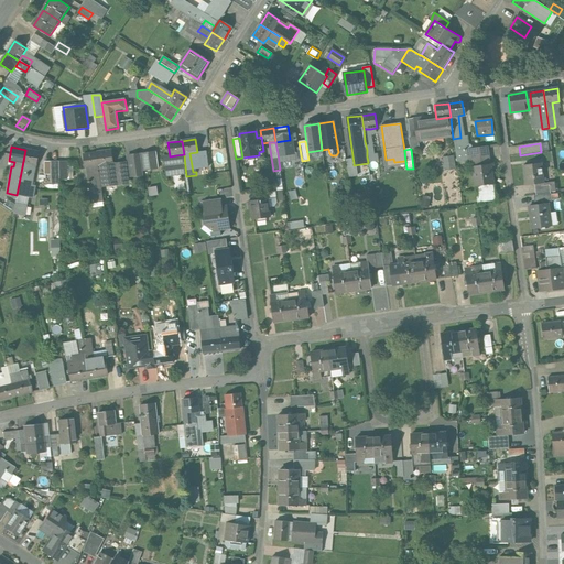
[(17,195),(33,198),(35,186),(32,186),(34,170),(32,170),(33,165),(36,165),(39,152),(25,150),(17,195)]
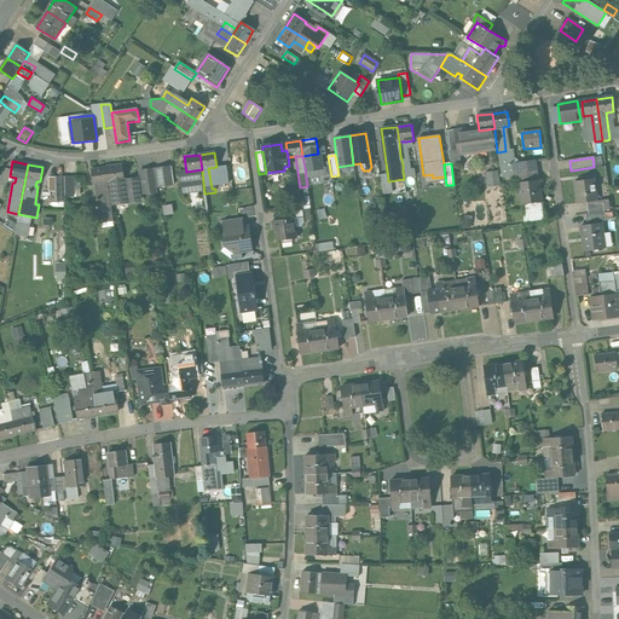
[(137,179),(123,180),(121,165),(106,167),(106,168),(109,183),(110,196),(111,203),(139,200),(137,179)]
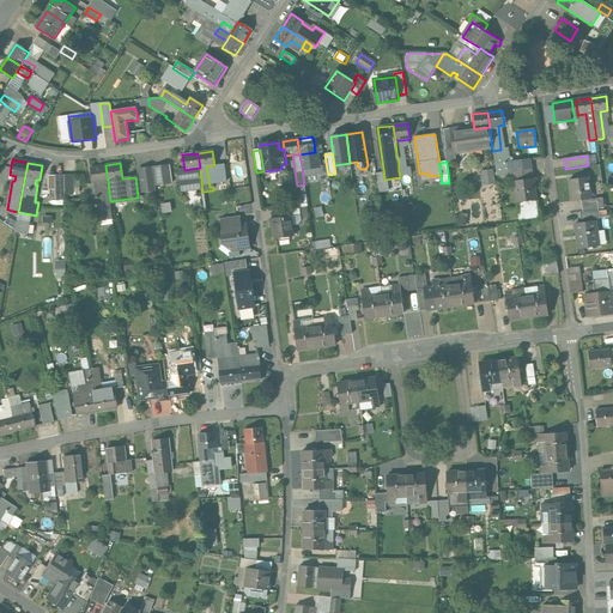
[(169,165),(153,168),(156,186),(171,183),(169,165)]
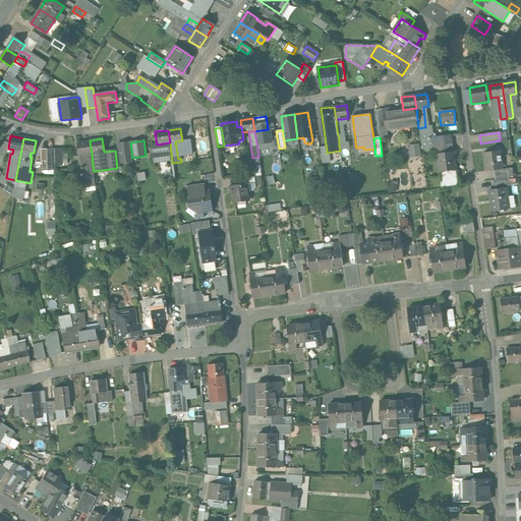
[(90,141),(76,142),(78,156),(84,155),(92,154),(90,141)]
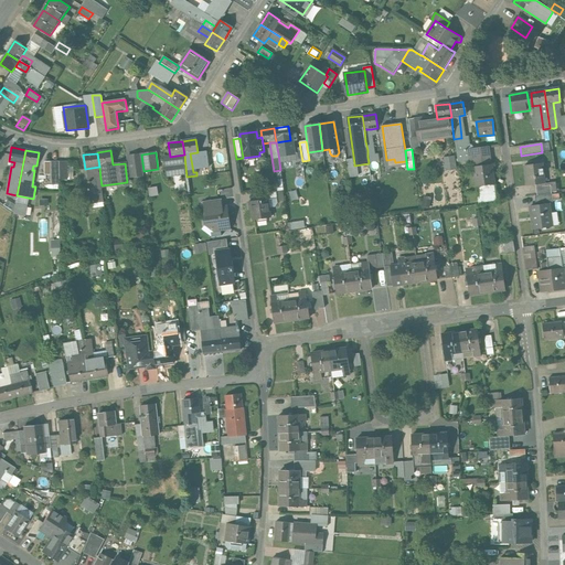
[(140,155),(127,157),(130,177),(144,174),(140,155)]
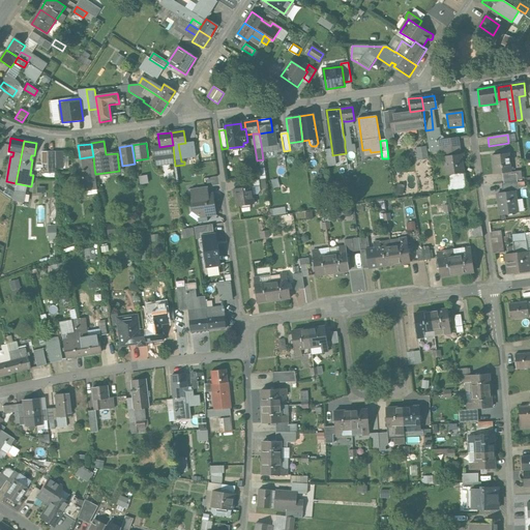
[(419,146),(419,159),(430,158),(430,146),(419,146)]
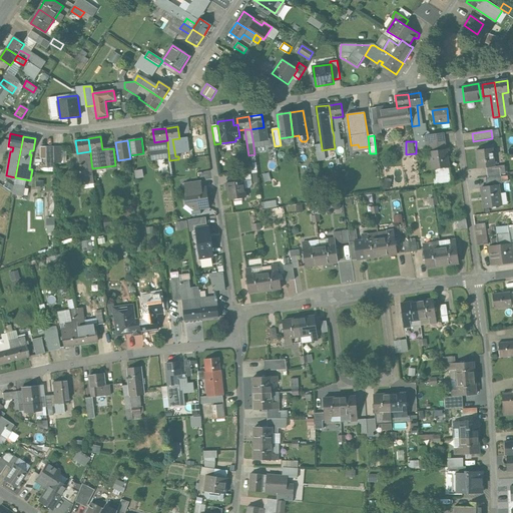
[(44,146),(45,164),(70,163),(69,145),(44,146)]
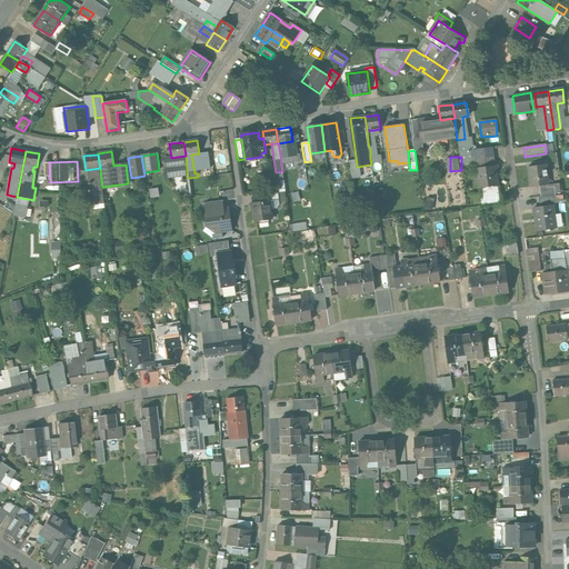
[(546,166),(528,168),(530,187),(548,185),(546,166)]
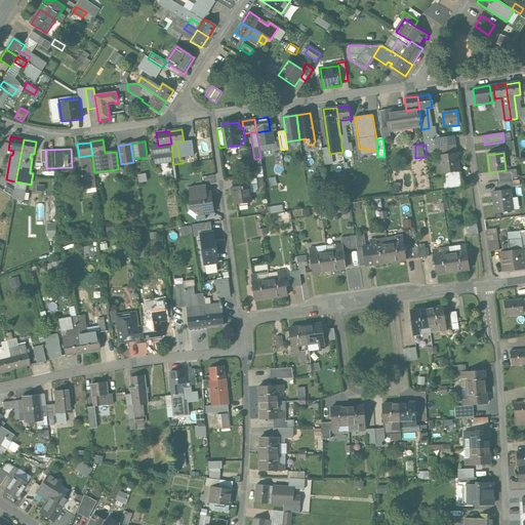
[(444,155),(440,156),(442,173),(458,171),(456,154),(444,155)]
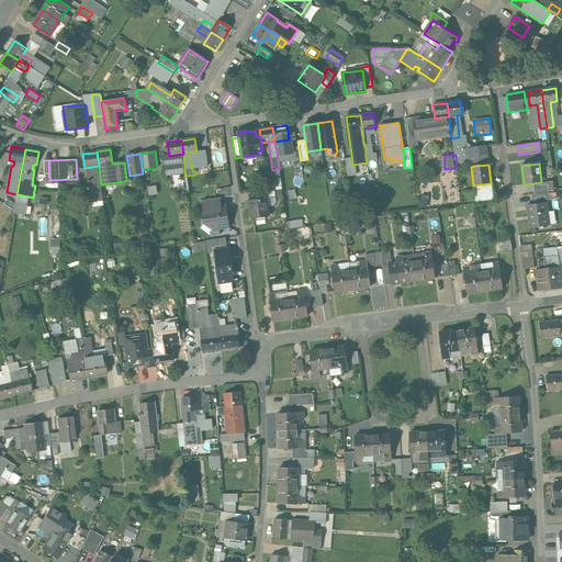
[(195,175),(186,176),(188,193),(195,194),(199,194),(195,175)]
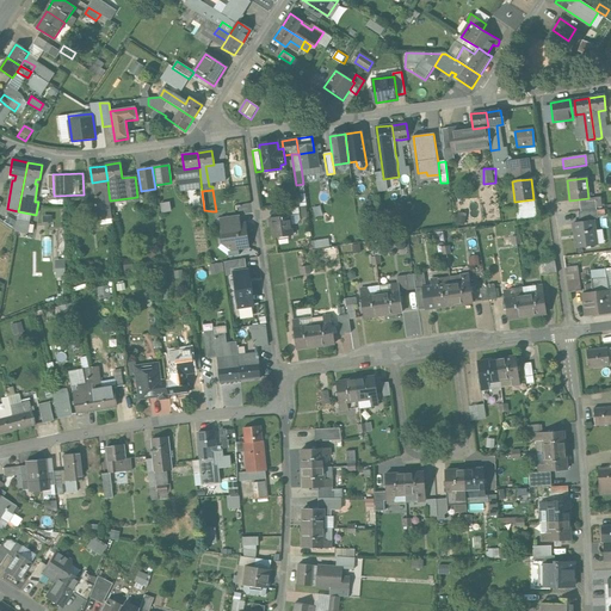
[(298,207),(282,209),(283,217),(289,216),(300,214),(298,207)]
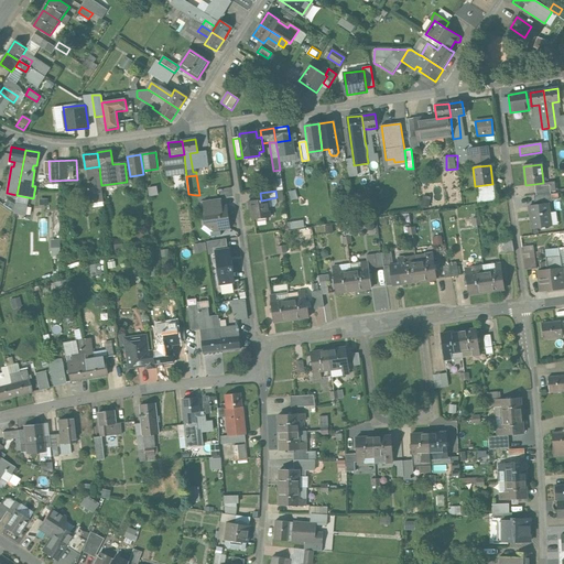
[(220,198),(202,202),(203,209),(221,207),(220,198)]
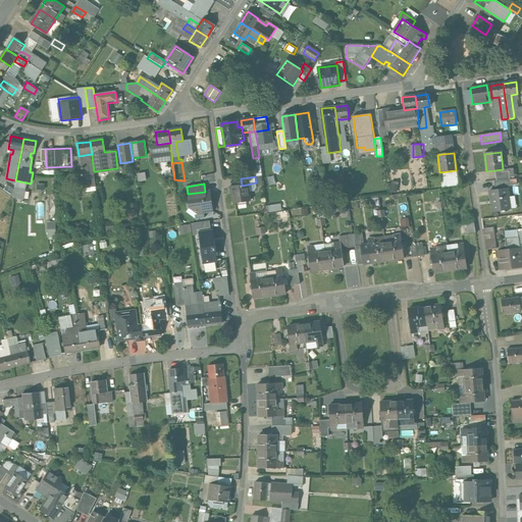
[(242,186),(229,187),(230,195),(232,194),(233,203),(250,201),(247,185),(242,186)]
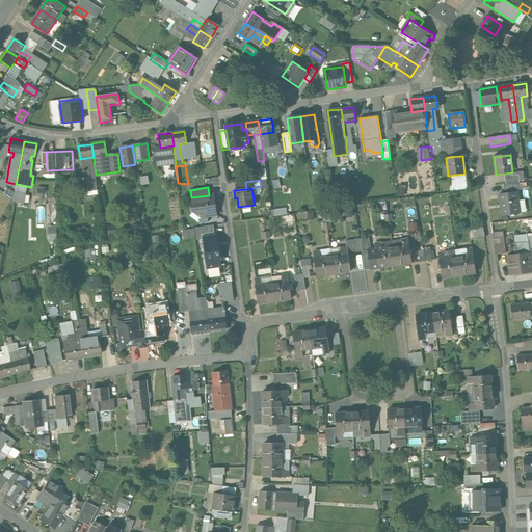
[(516,191),(499,194),(502,215),(520,213),(516,191)]
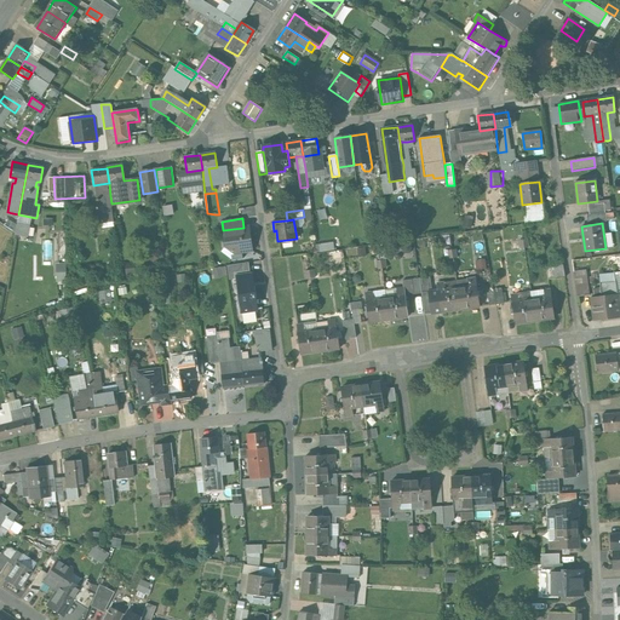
[(223,230),(224,239),(223,239),(224,247),(230,251),(241,250),(242,253),(252,252),(250,236),(245,233),(245,228),(244,228),(223,230)]
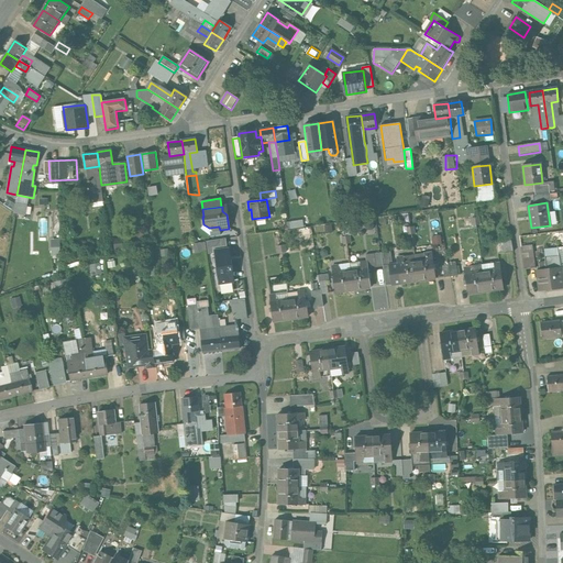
[(54,256),(63,256),(64,238),(55,238),(54,256)]
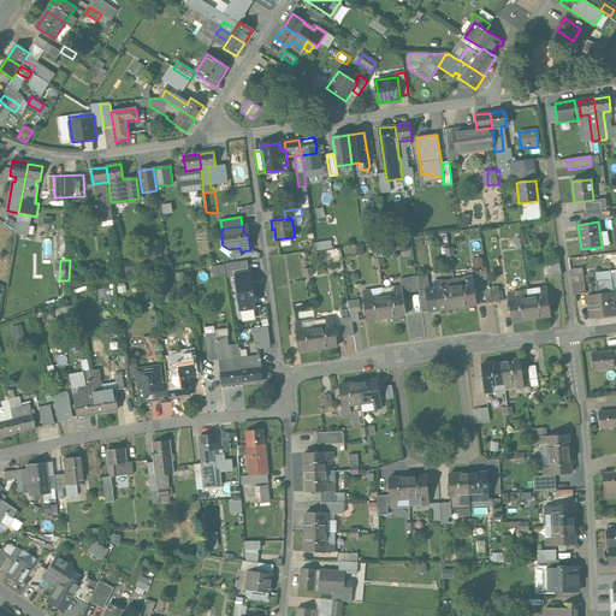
[(247,261),(225,265),(227,278),(235,278),(235,277),(249,274),(247,261)]
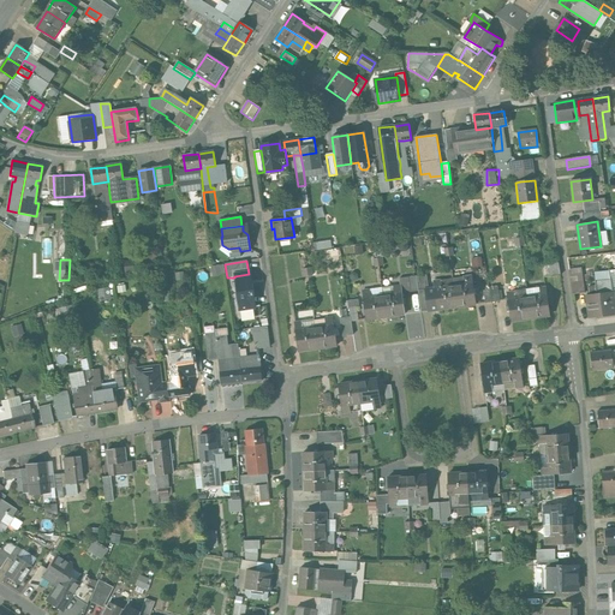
[(563,273),(562,261),(544,264),(547,276),(563,273)]
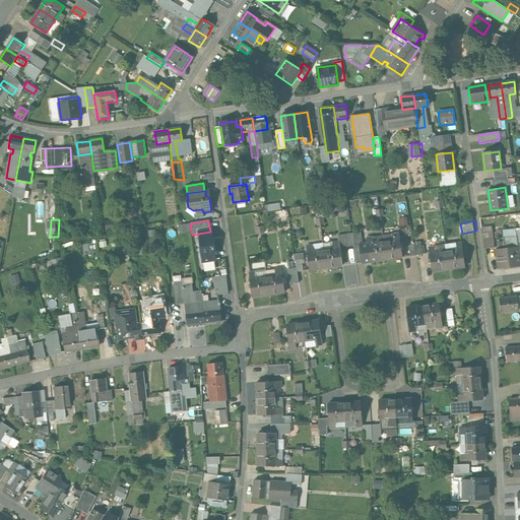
[(210,232),(198,234),(198,235),(200,248),(199,248),(200,256),(201,256),(202,263),(214,262),(213,251),(215,250),(213,241),(211,241),(210,232)]
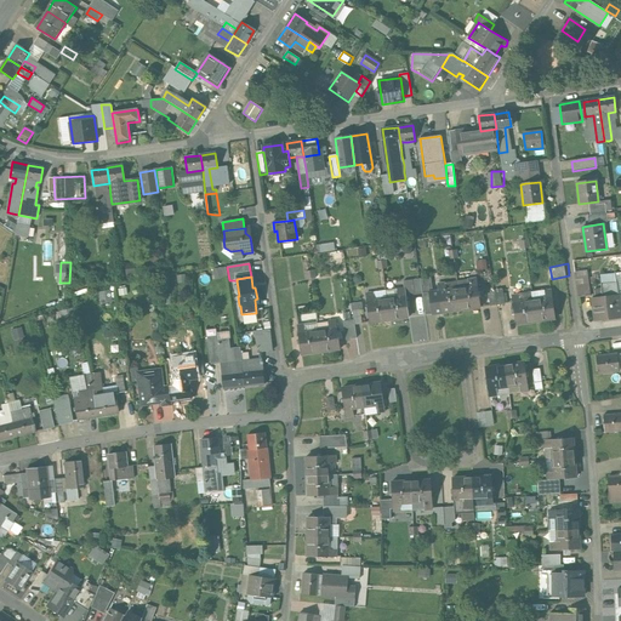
[(421,279),(412,280),(415,295),(422,295),(421,279)]
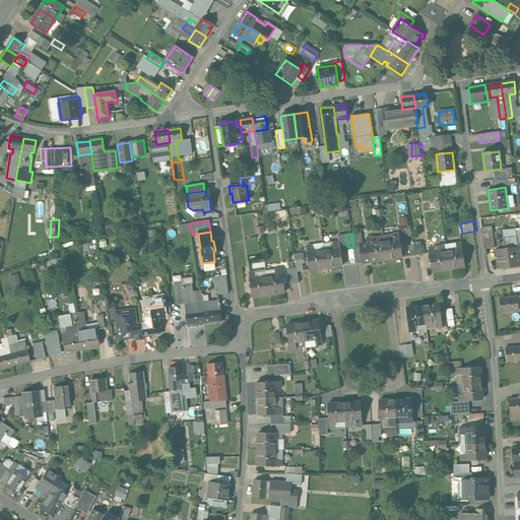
[(383,236),(367,239),(370,262),(386,260),(384,242),(383,236)]
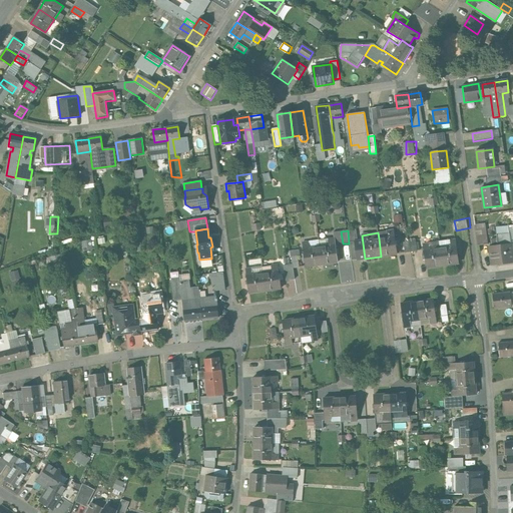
[(509,233),(498,235),(500,250),(495,250),(497,264),(512,262),(512,255),(512,244),(511,244),(509,233)]
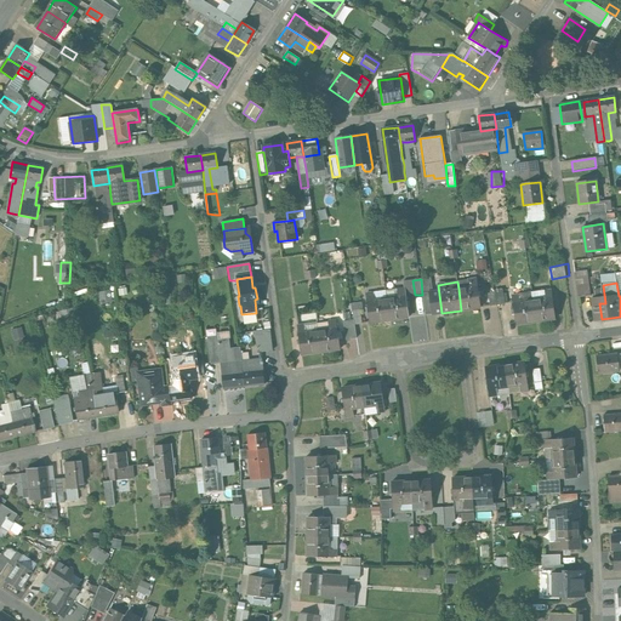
[(469,288),(459,289),(461,311),(480,308),(477,286),(469,288)]
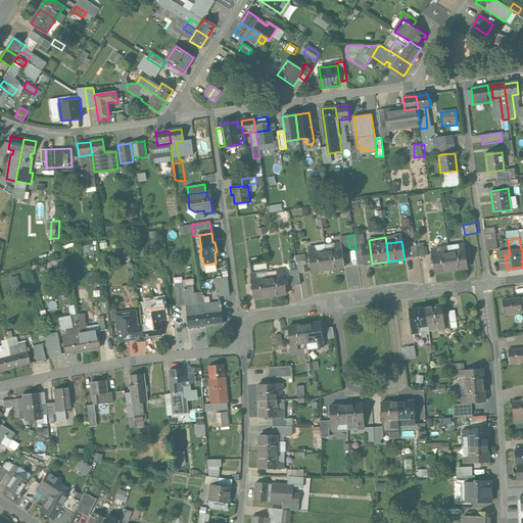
[(423,243),(416,244),(419,257),(425,256),(423,243)]
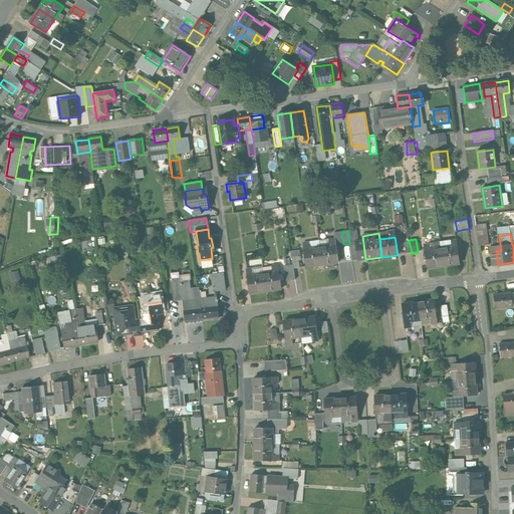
[(456,240),(440,243),(443,266),(459,264),(456,240)]
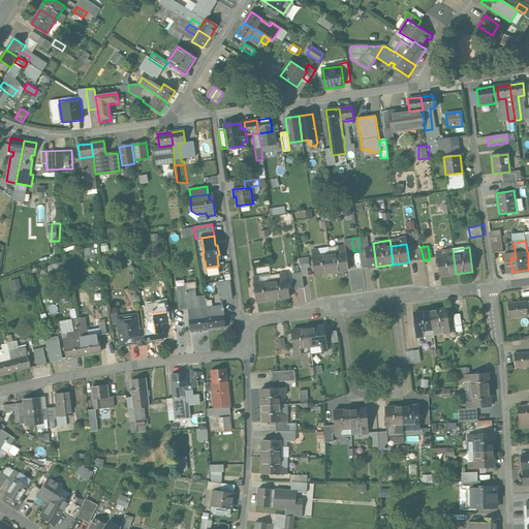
[(369,249),(360,251),(363,269),(371,268),(369,249)]
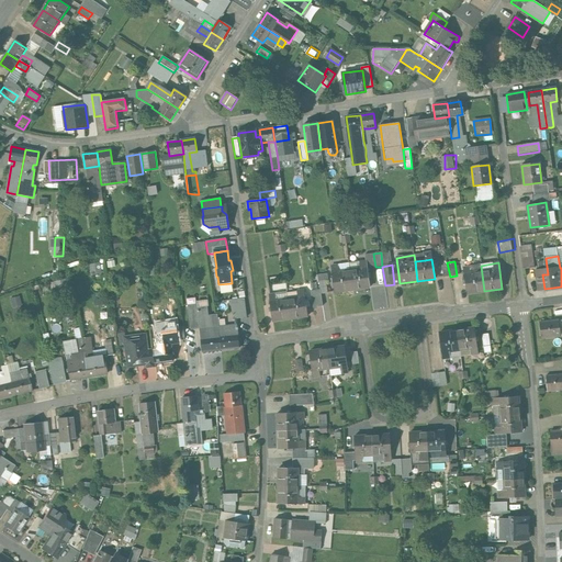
[(481,266),(463,268),(467,293),(484,291),(481,266)]
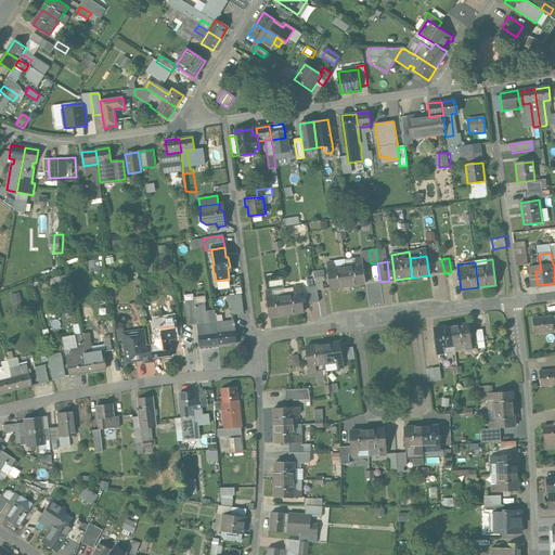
[(357,266),(346,268),(348,286),(365,284),(363,265),(357,266)]
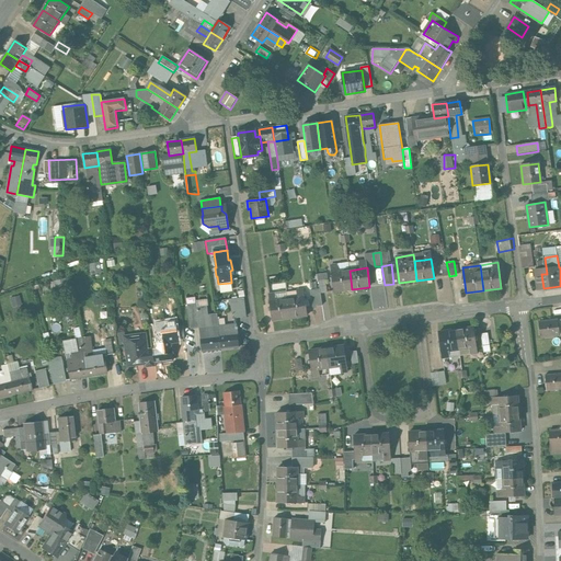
[(339,272),(332,273),(334,293),(352,289),(350,271),(339,272)]
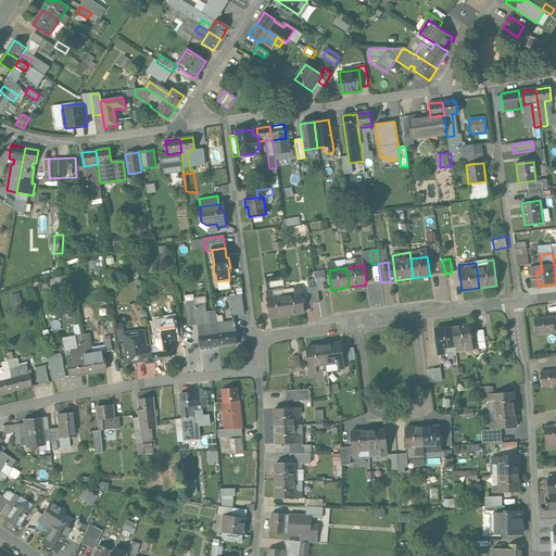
[(295,294),(285,297),(288,316),(304,313),(302,294),(295,294)]
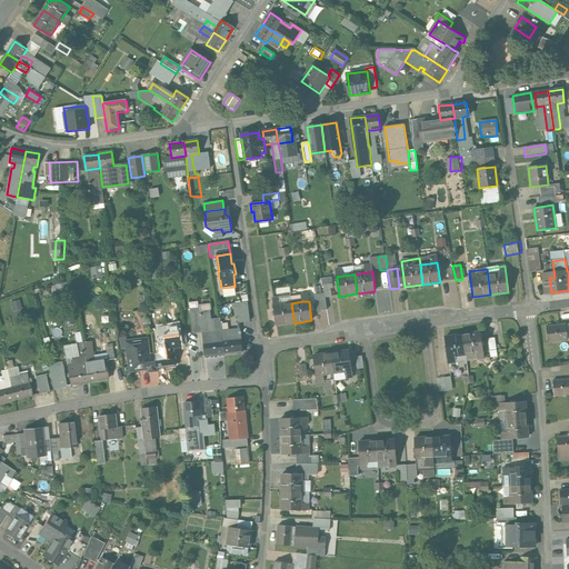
[(248,302),(236,305),(238,323),(250,321),(248,302)]
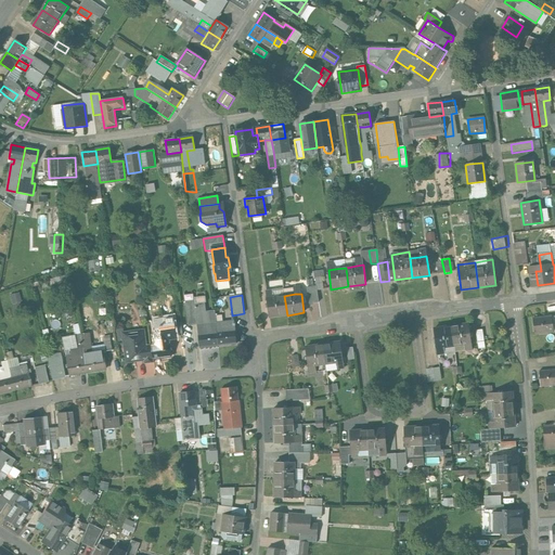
[(273,297),(267,298),(270,318),(287,315),(284,296),(273,297)]
